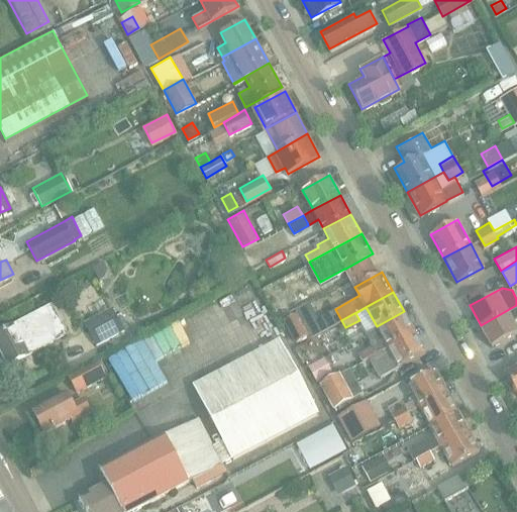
[(103,296),(87,304),(94,316),(110,308),(103,296)]
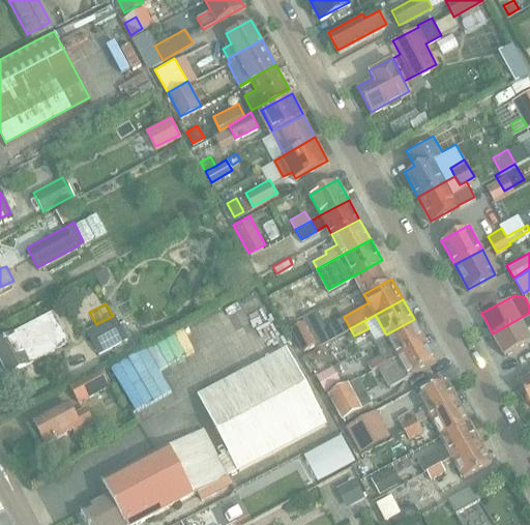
[(305,318),(290,326),(295,336),(302,349),(318,341),(320,345),(350,328),(344,317),(327,325),(317,308),(303,315),(305,318)]
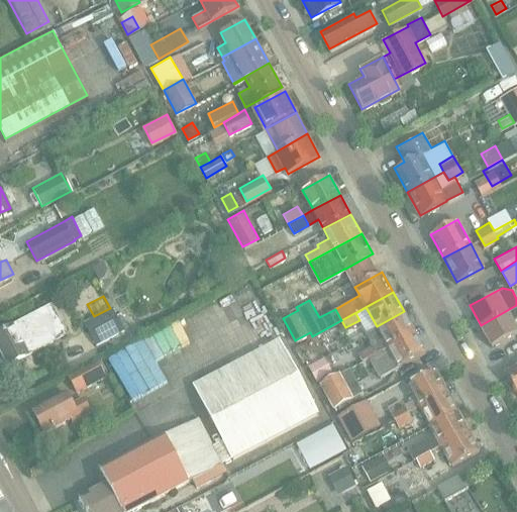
[(28,315),(0,329),(0,347),(7,362),(34,347),(65,332),(50,304),(28,315)]
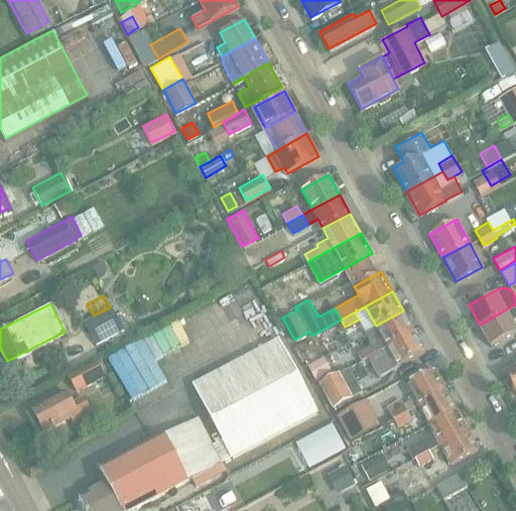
[(515,304),(480,325),(490,345),(515,331),(509,318),(515,313),(515,304)]
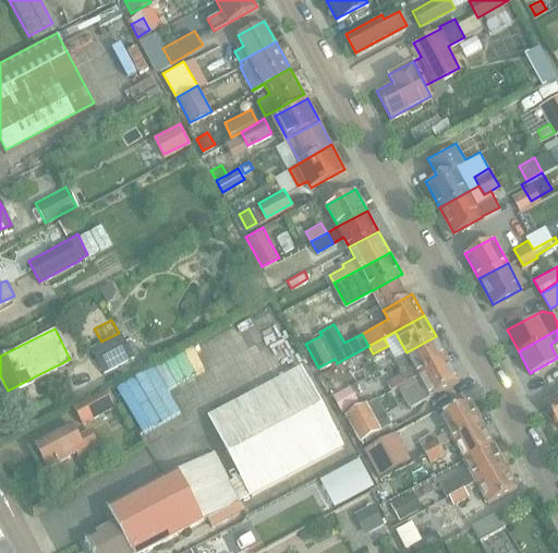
[(91,347),(102,371),(133,356),(121,332),(119,333),(101,341),(91,347)]
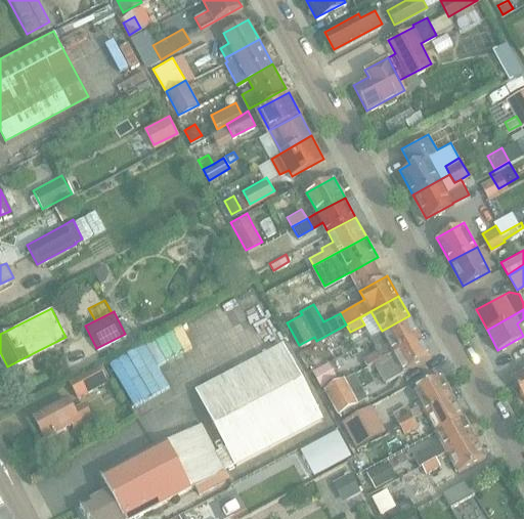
[(378,347),(362,355),(367,363),(374,360),(420,336),(409,315),(382,331),(372,336),(378,347)]
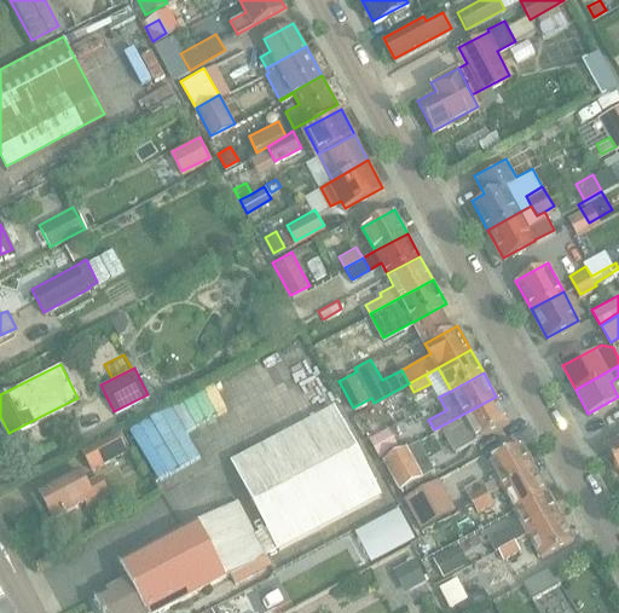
[(203,389),(132,427),(160,478),(203,454),(189,427),(215,412),(203,389)]
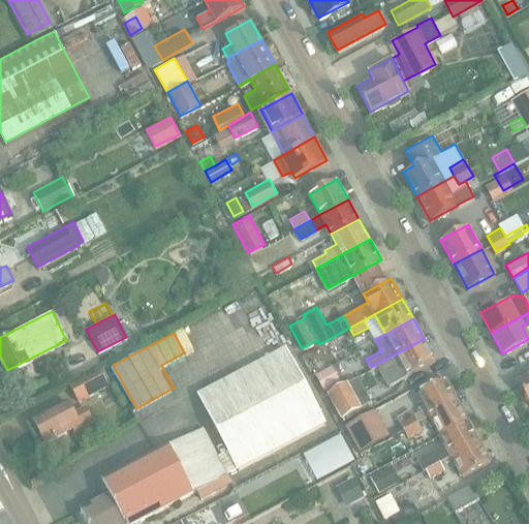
[(424,339),(377,364),(387,384),(407,374),(435,360),(424,339)]
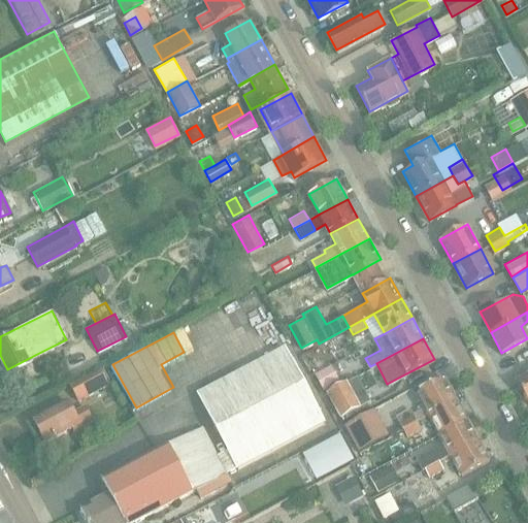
[(230,452),(221,457),(227,469),(236,464),(236,465),(324,420),(284,345),(197,390),(230,452)]
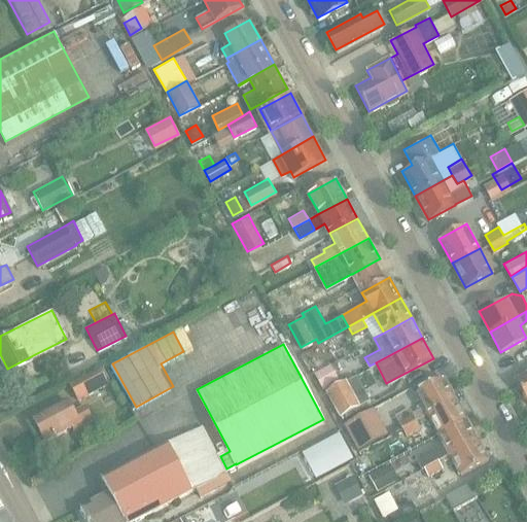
[(322,352),(314,356),(319,366),(327,361),(322,352)]
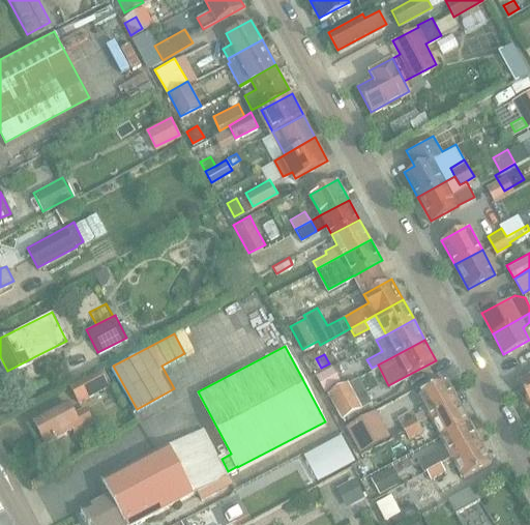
[(70,383),(79,400),(108,384),(114,381),(106,365),(70,383)]
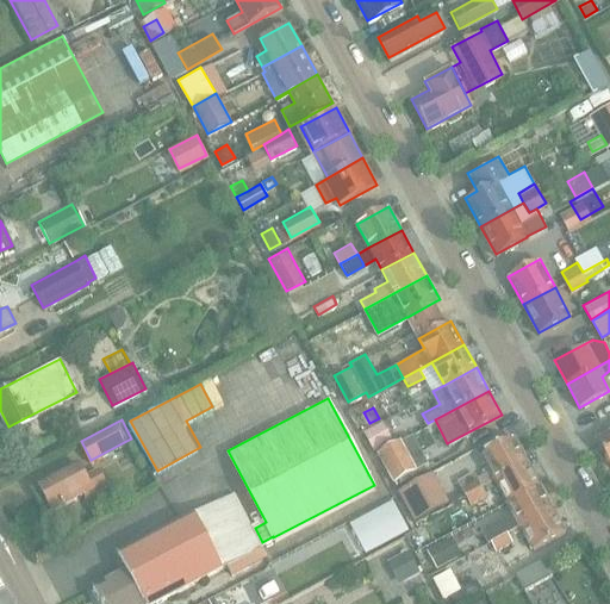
[(372,447),(388,439),(379,421),(362,430),(372,447)]
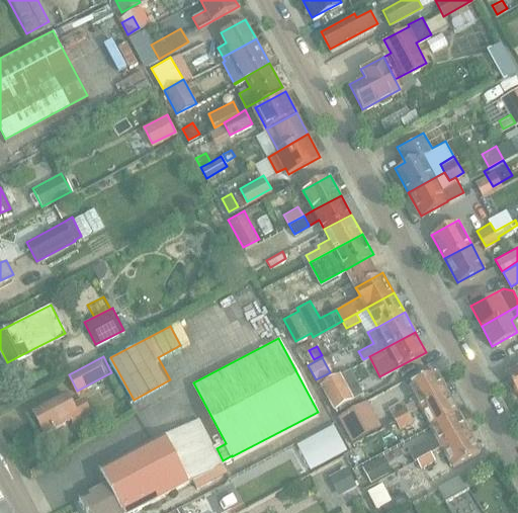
[(517,365),(506,372),(517,393),(517,365)]
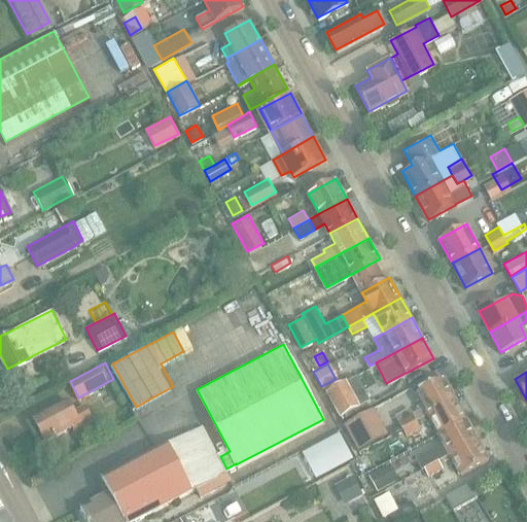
[(427,412),(455,397),(444,377),(416,391),(423,405),(412,410),(397,417),(401,426),(417,418),(427,412)]
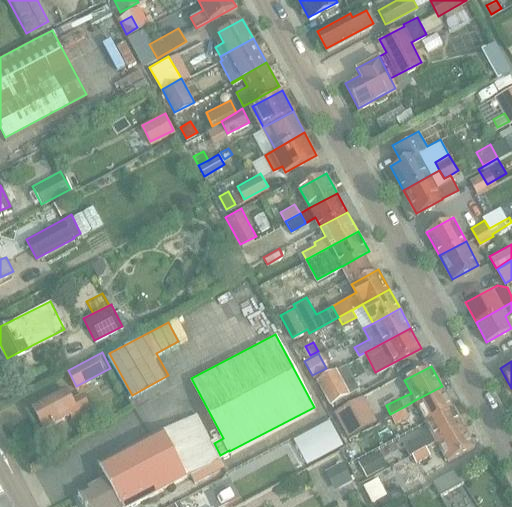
[(337,367),(317,378),(330,403),(350,392),(337,367)]
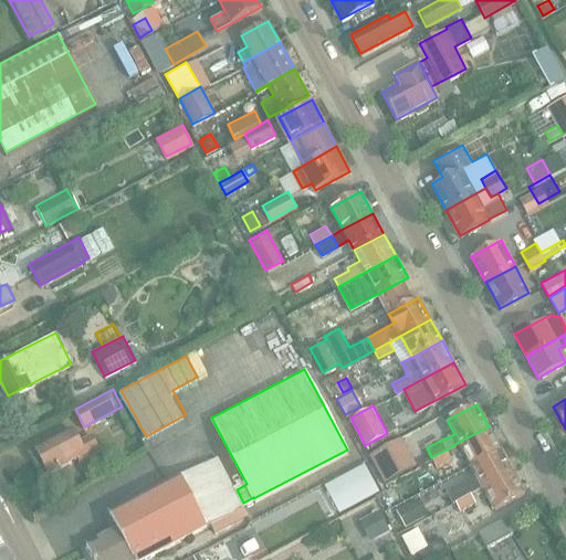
[(459,442),(471,464),(500,447),(489,426),(459,442)]
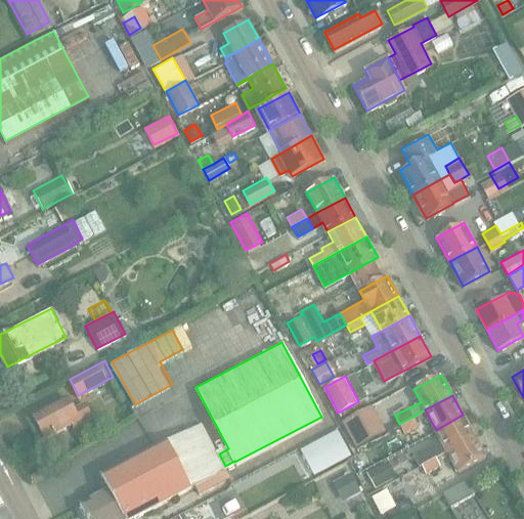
[(34,414),(45,435),(72,422),(74,426),(92,416),(84,399),(72,406),(67,396),(34,414)]
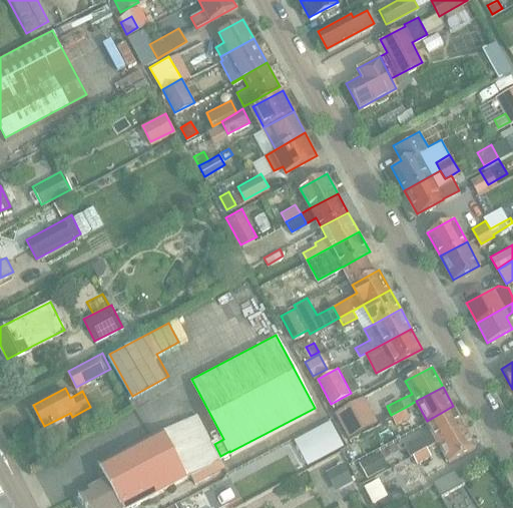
[(364,396),(336,412),(348,436),(377,421),(364,396)]
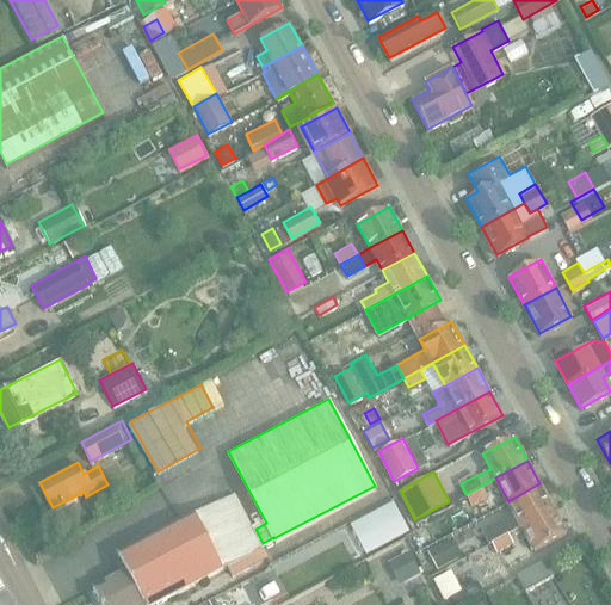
[(488,542),(492,539),(507,531),(520,524),(520,525),(553,507),(539,483),(508,501),(513,511),(481,529),(488,542)]
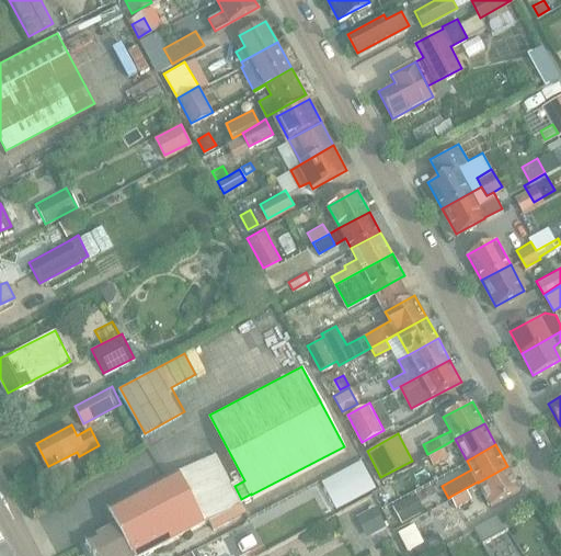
[(241,499),(235,486),(216,451),(109,508),(116,522),(86,539),(94,555),(137,555),(209,519),(213,526),(245,509),(241,499)]
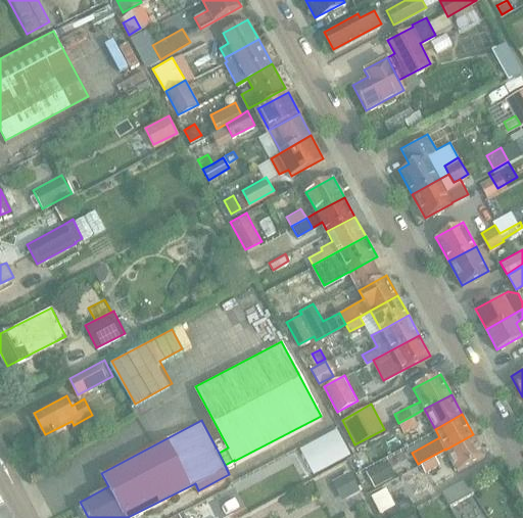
[(335,427),(298,446),(312,472),(348,453),(335,427)]
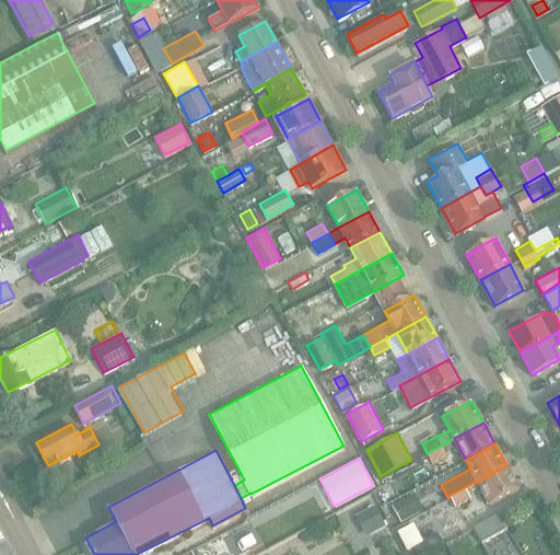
[(506,465),(477,482),(489,504),(518,487),(506,465)]
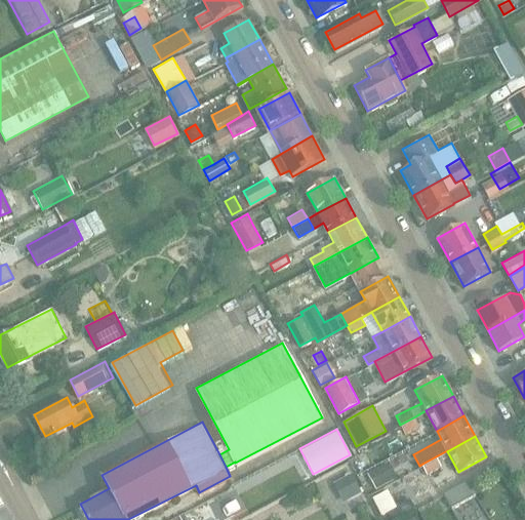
[(436,456),(422,464),(427,473),(441,464),(436,456)]
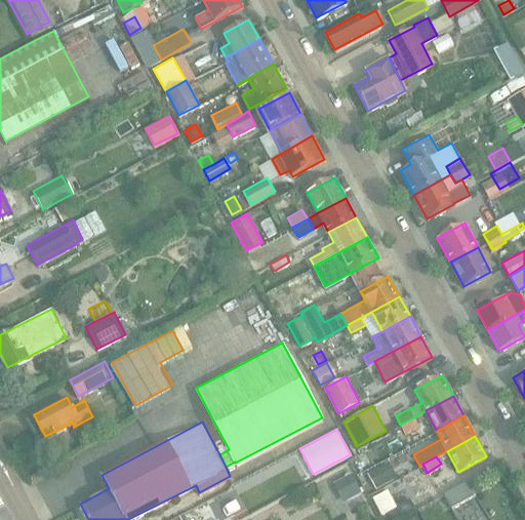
[(378,465),(367,471),(376,486),(387,481),(378,465)]
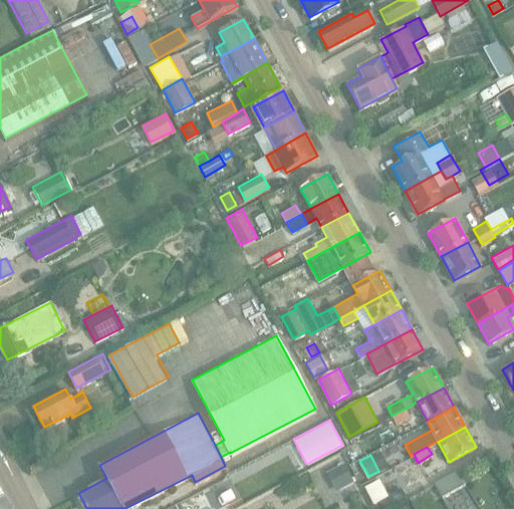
[(325,471),(336,490),(353,480),(342,461),(325,471)]
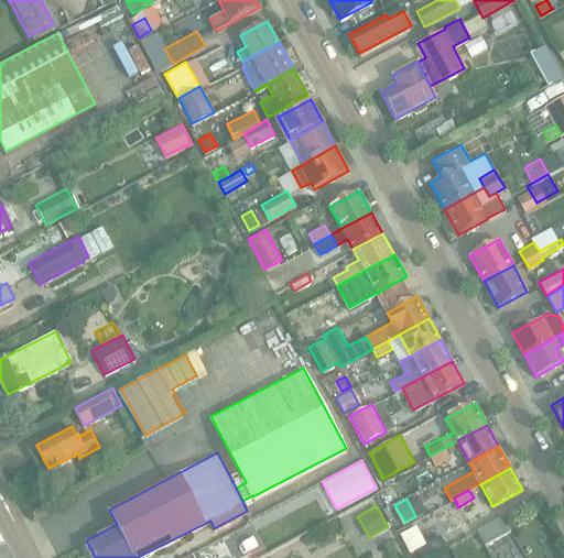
[(476,531),(485,544),(510,531),(502,515),(476,531)]
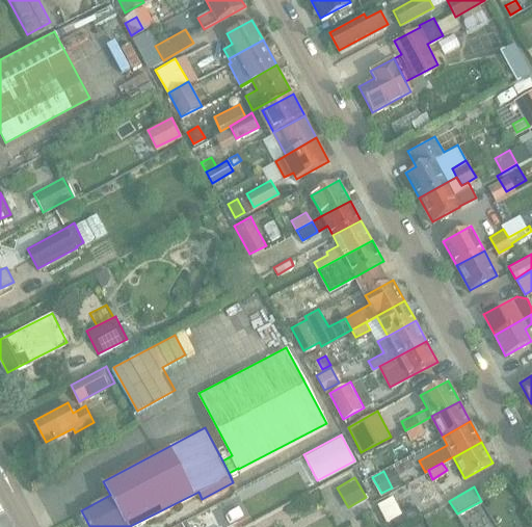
[(416,503),(392,517),(397,526),(421,512),(416,503)]
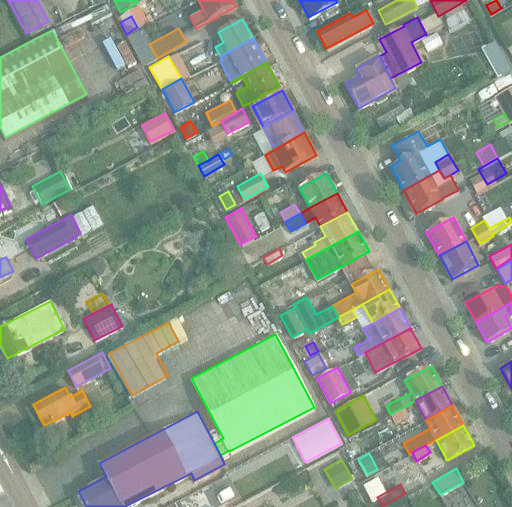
[(170,502),(172,506),(177,506),(182,505),(178,497),(170,502)]
